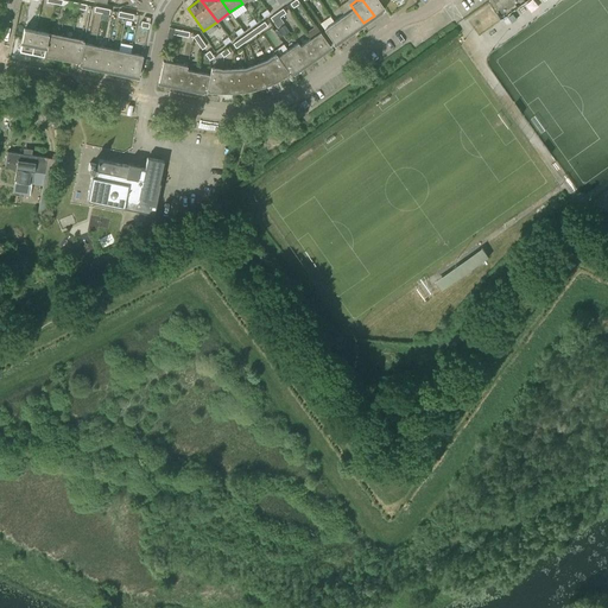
[(362,0),(374,16),(384,8),(378,0),(362,0)]
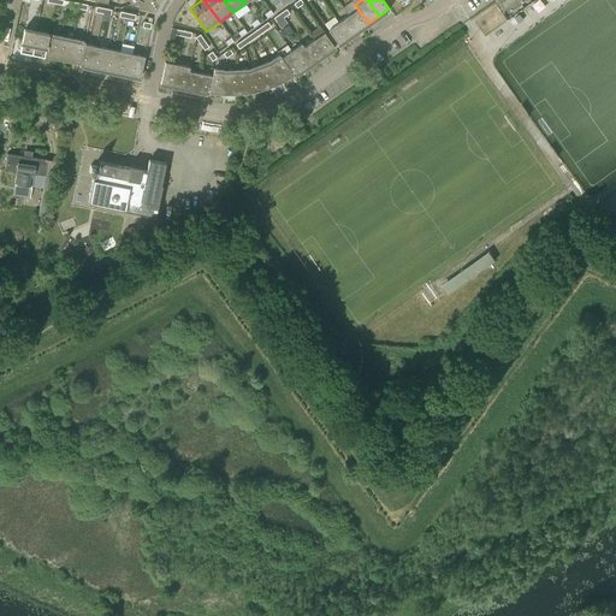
[(499,0),(509,13),(528,0),(499,0)]
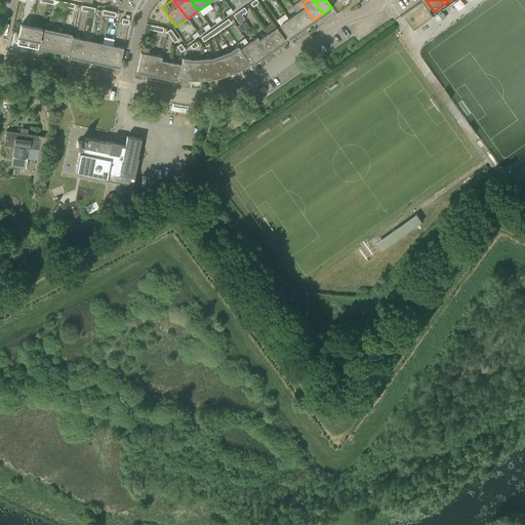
[(305,7),(296,13),(306,26),(314,19),(305,7)]
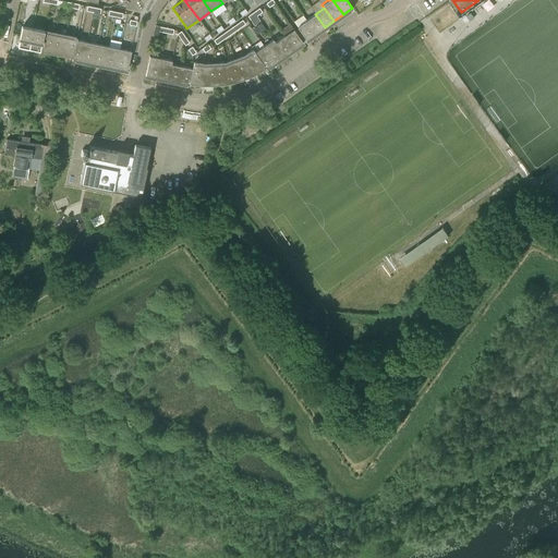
[(325,27),(315,14),(306,20),(316,34),(325,27)]
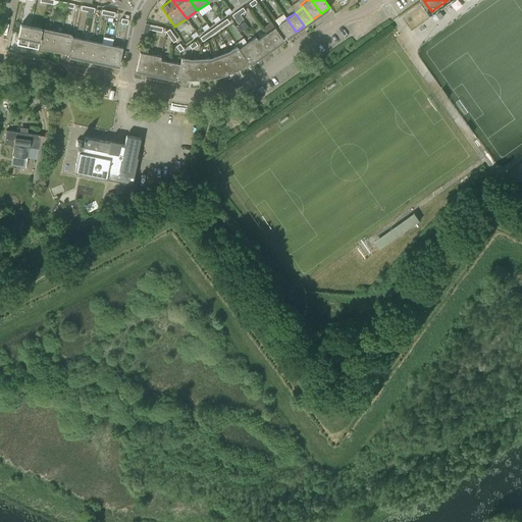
[(240,14),(235,18),(238,23),(244,19),(240,14)]
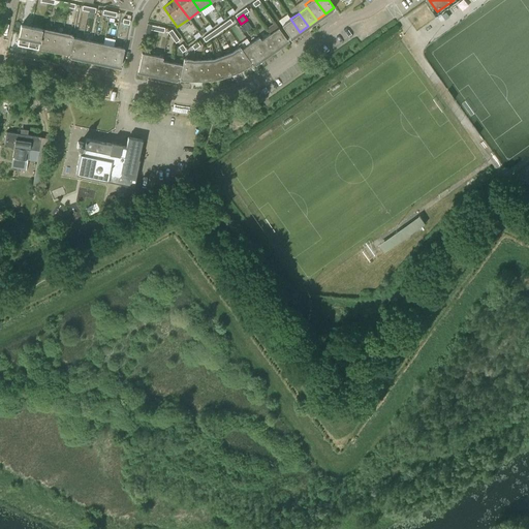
[(300,32),(290,19),(281,25),(290,38),(300,32)]
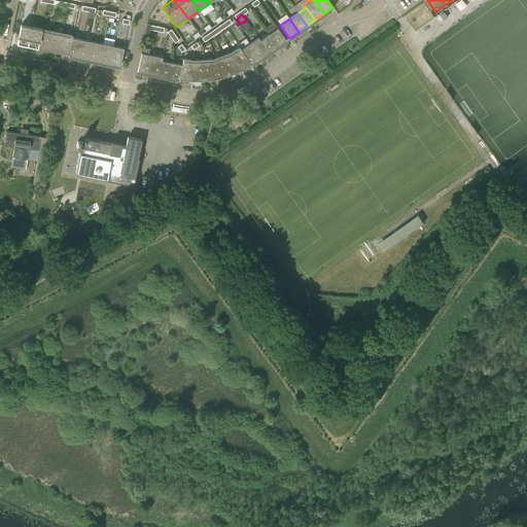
[(286,40),(277,28),(273,23),(265,29),(268,34),(277,46),(286,40)]
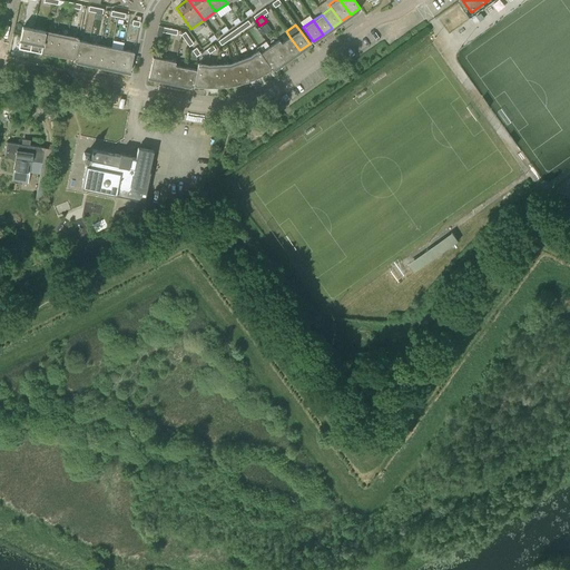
[(29,49),(33,29),(22,27),(20,36),(18,47),(29,49)]
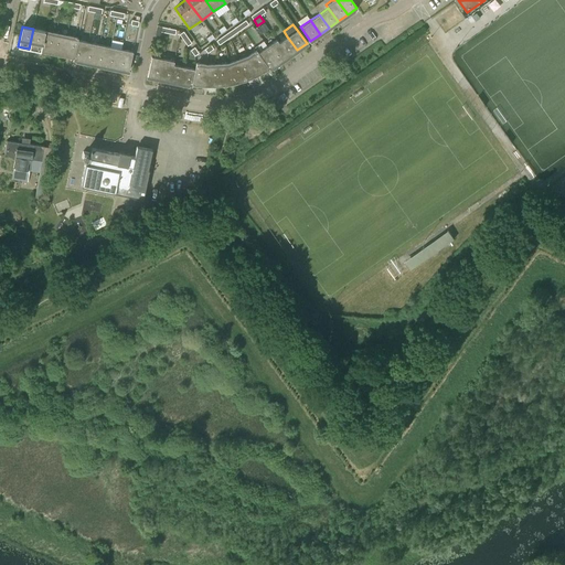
[(33,29),(29,49),(40,51),(44,31),(33,29)]
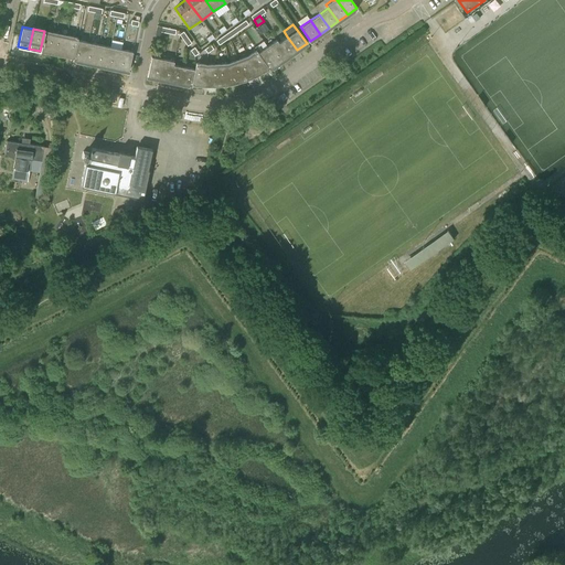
[(44,31),(40,51),(51,53),(55,33),(44,31)]
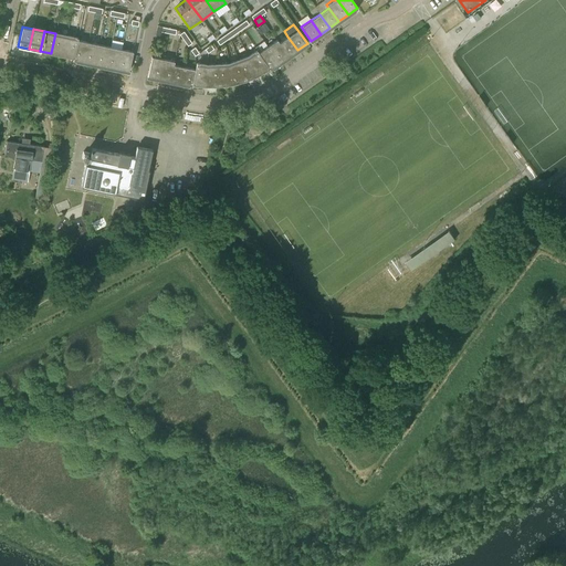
[(187,45),(191,43),(184,31),(179,34),(181,38),(187,45)]
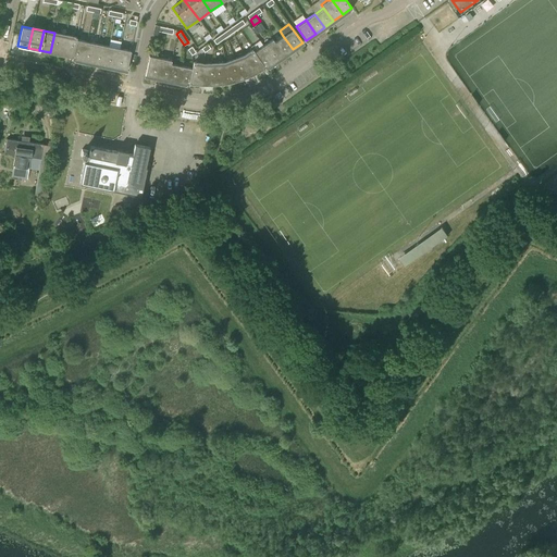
[(54,33),(50,52),(61,56),(65,35),(54,33)]
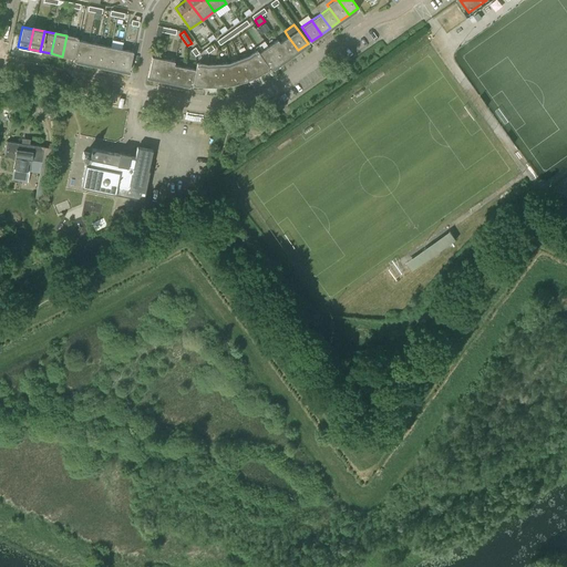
[(78,38),(66,35),(62,57),(73,59),(78,40),(78,38)]
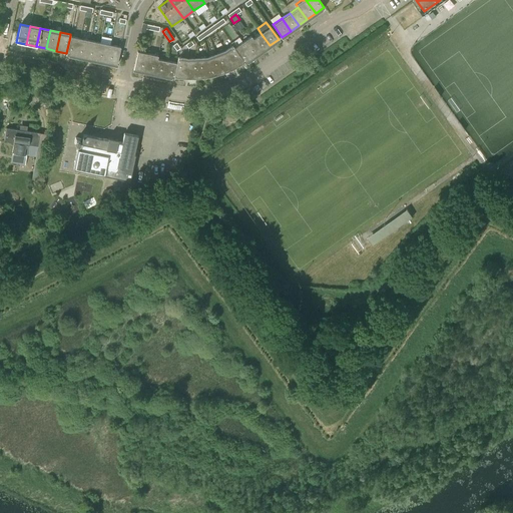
[(261,33),(252,39),(262,51),(270,45),(261,33)]
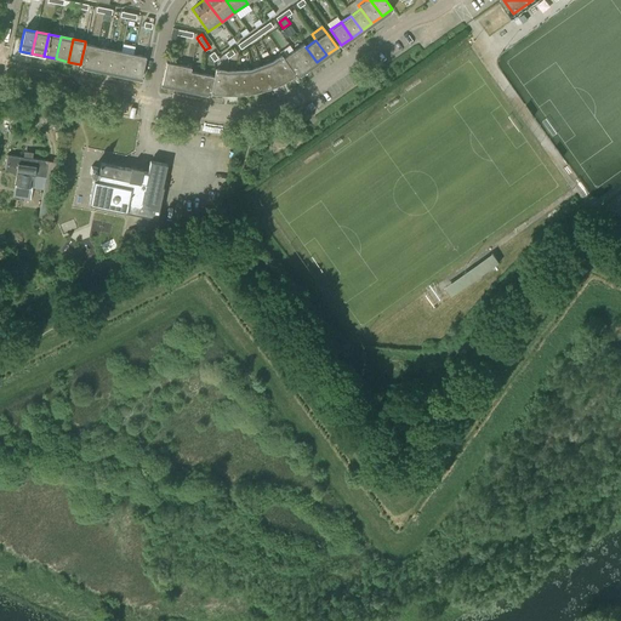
[(110,41),(108,49),(104,72),(117,74),(120,51),(123,44),(110,41)]
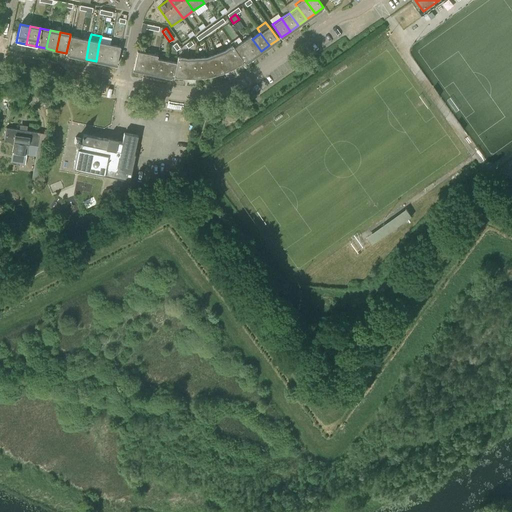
[(70,36),(66,53),(66,54),(76,57),(80,38),(70,36)]
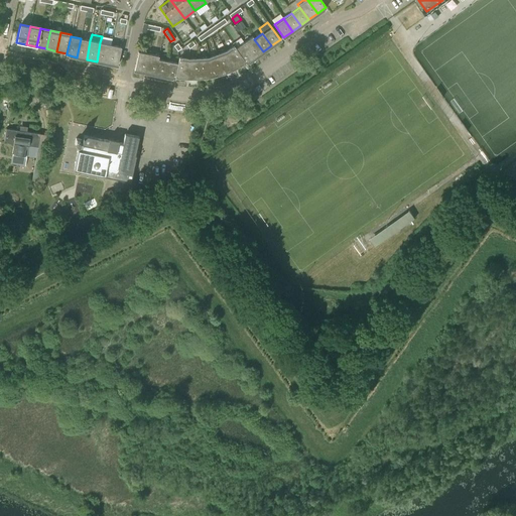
[(252,36),(244,42),(255,57),(263,51),(254,39),(252,36)]
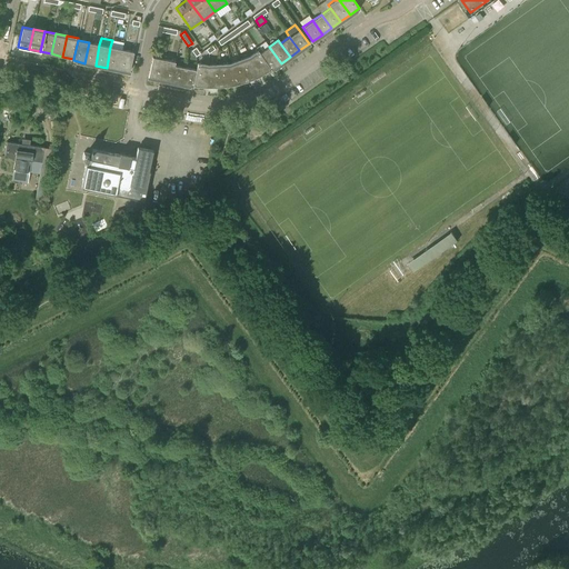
[(99,45),(89,42),(85,63),(96,66),(99,45)]
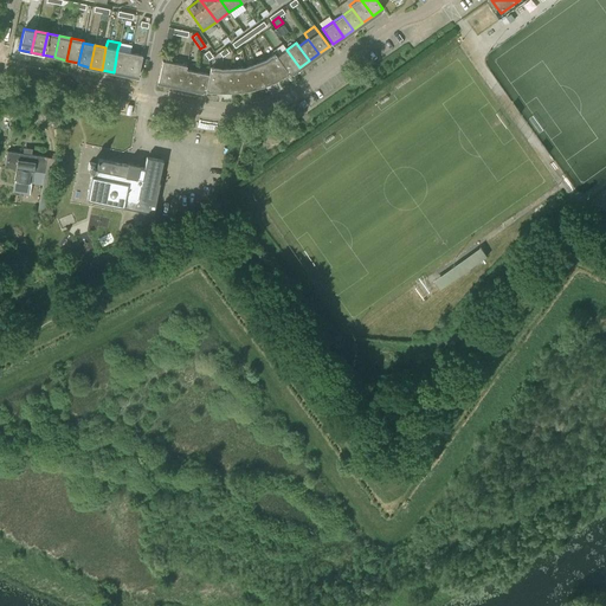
[(129,52),(117,50),(114,72),(124,75),(129,52)]
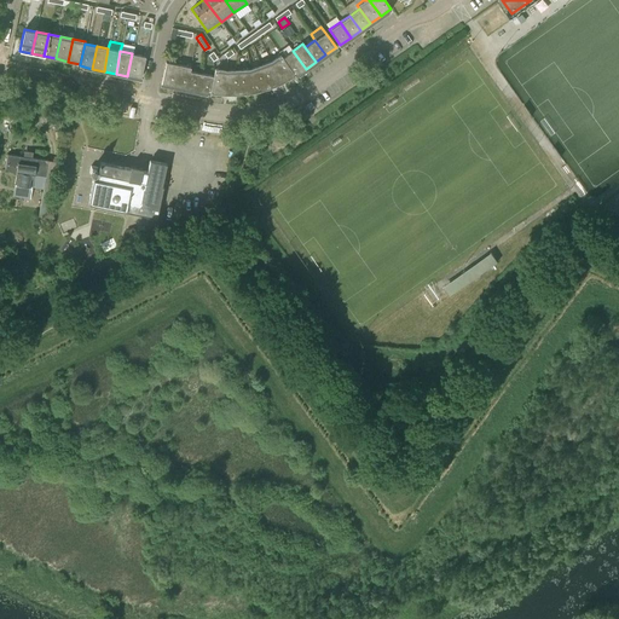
[(293,51),(282,58),(294,75),(295,76),(306,69),(293,51)]
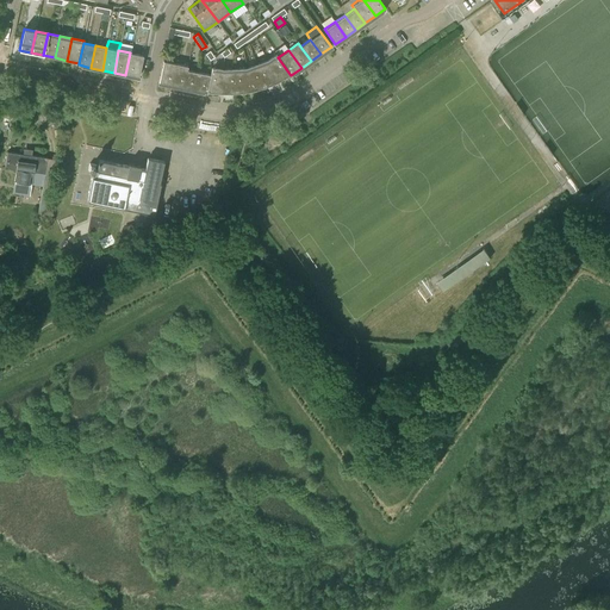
[(130,53),(125,75),(138,78),(143,55),(130,53)]
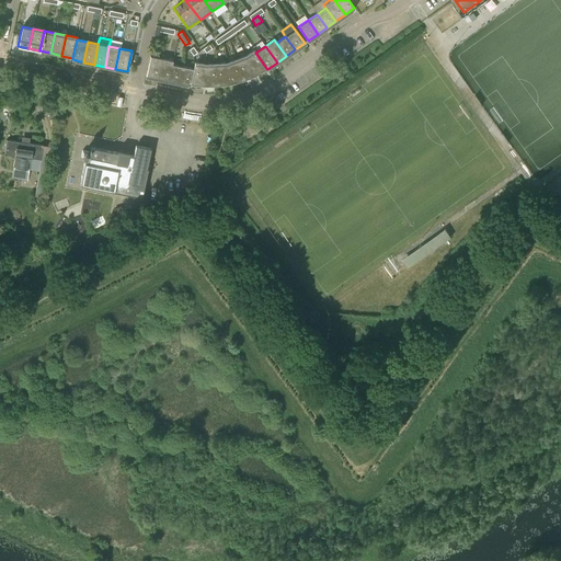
[(266,68),(255,53),(254,49),(245,56),(255,75),(266,68)]
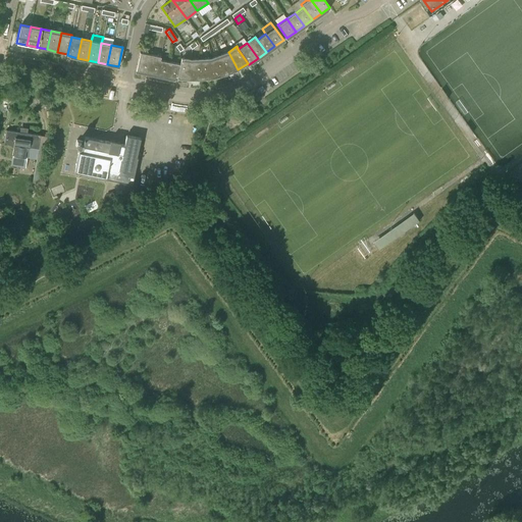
[(146,73),(150,54),(140,52),(136,70),(146,73)]
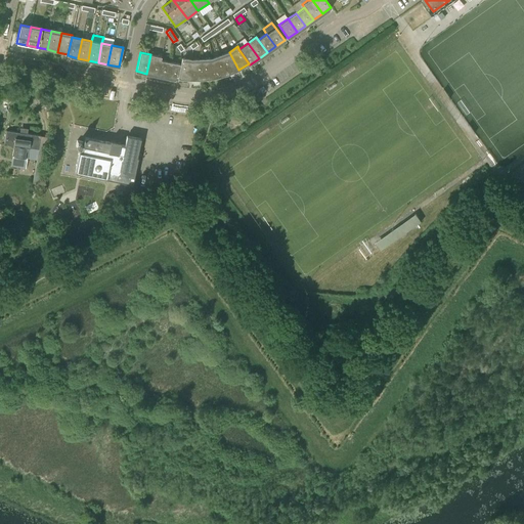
[(238,70),(229,52),(220,55),(226,75),(229,73),(232,72),(235,71),(238,70)]
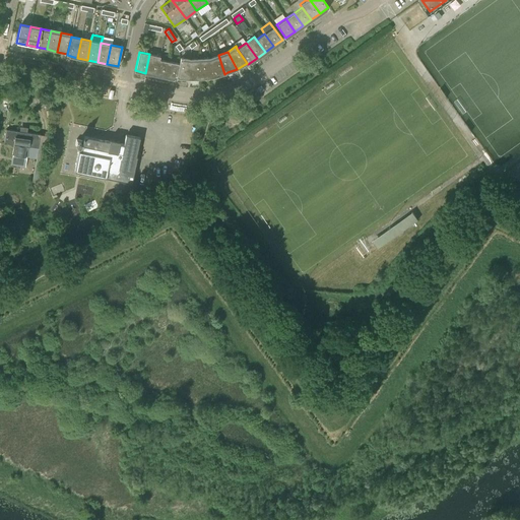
[(159,56),(149,54),(145,73),(155,75),(158,60),(159,56)]
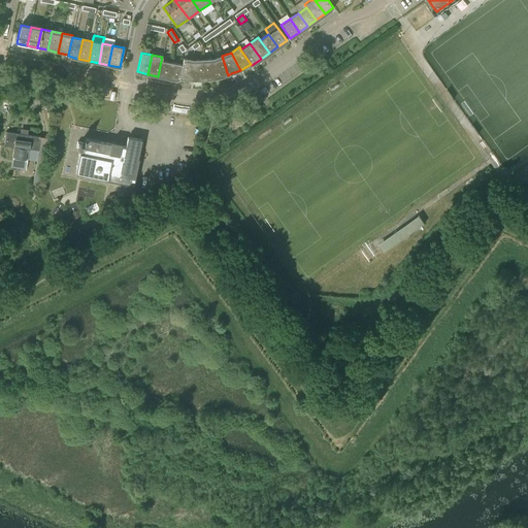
[(222,56),(212,60),(217,78),(220,77),(223,76),(225,75),(228,75),(222,56)]
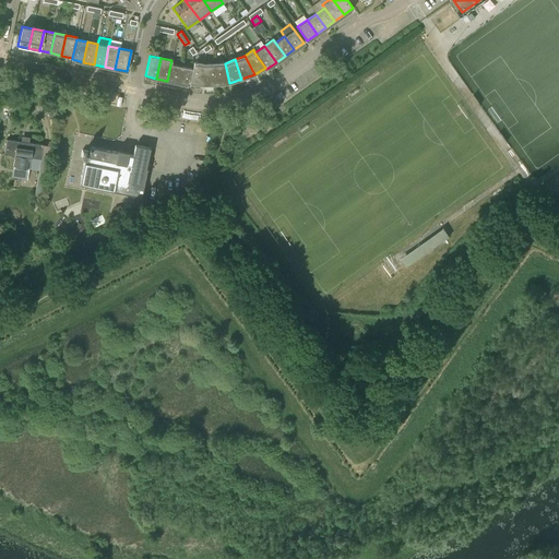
[(193,62),(192,69),(190,83),(193,84),(197,84),(200,84),(203,85),(204,64),(193,62)]
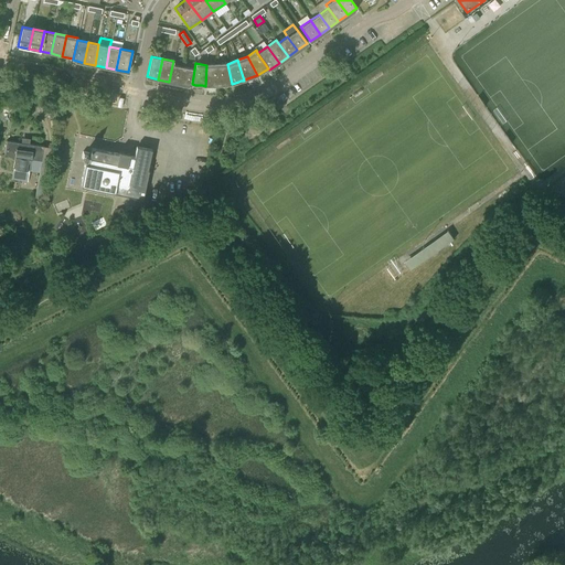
[(216,64),(206,65),(205,86),(209,86),(212,86),(215,86),(219,85),(216,64)]
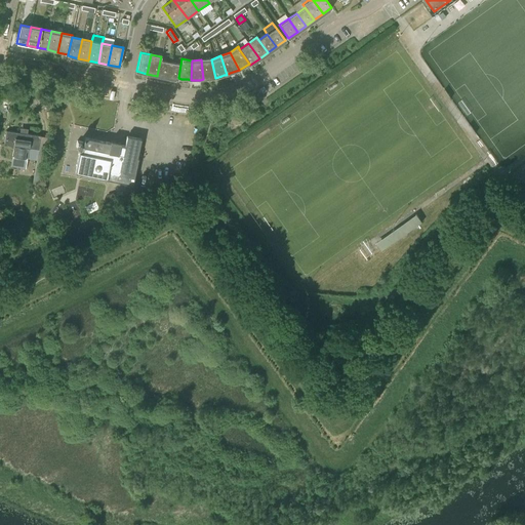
[(215,78),(211,59),(201,59),(203,79),(209,79),(215,78)]
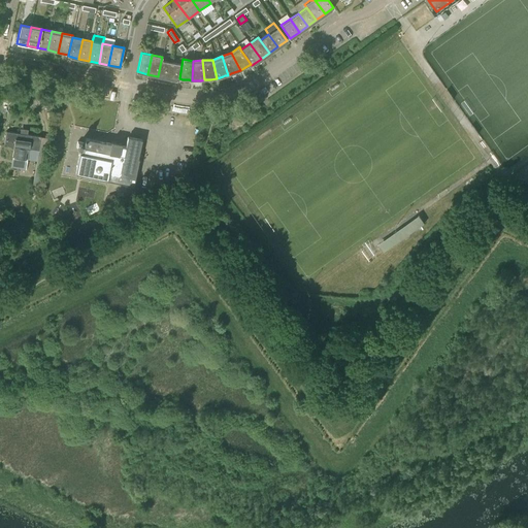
[(161,61),(158,76),(168,78),(171,63),(161,61)]
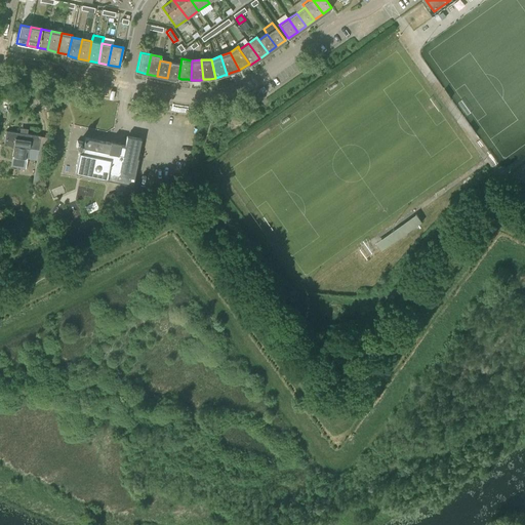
[(180,65),(170,63),(167,78),(177,80),(178,78),(180,65)]
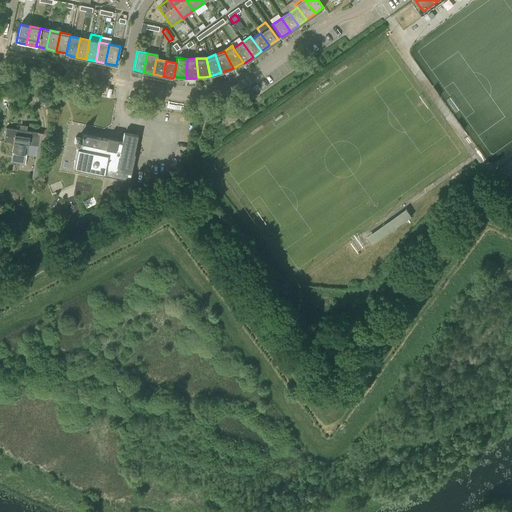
[(6,127),(4,140),(0,139),(0,145),(12,147),(11,157),(26,159),(28,144),(37,146),(39,132),(28,131),(28,126),(21,125),(20,129),(6,127)]
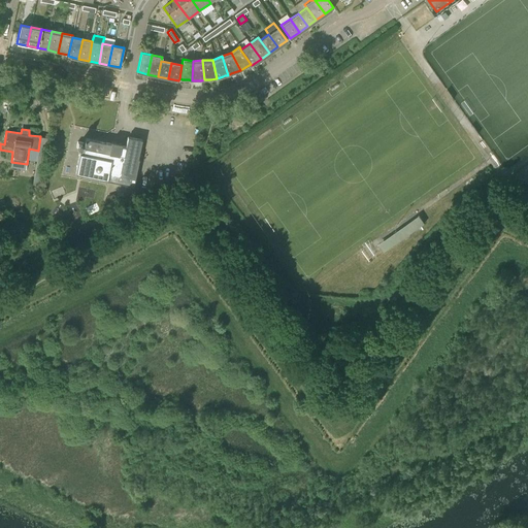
[(136,164),(141,139),(128,136),(126,146),(121,145),(122,143),(121,143),(120,143),(119,144),(113,143),(112,143),(113,142),(112,142),(112,141),(111,141),(110,143),(87,138),(85,147),(83,146),(84,142),(77,141),(76,147),(80,149),(75,173),(133,186),(137,165),(136,164)]
